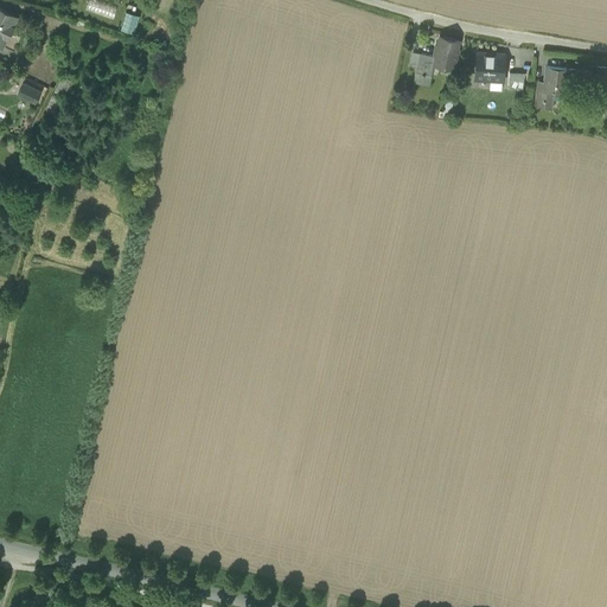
[(87,0),(84,7),(113,18),(117,6),(100,0),(87,0)]
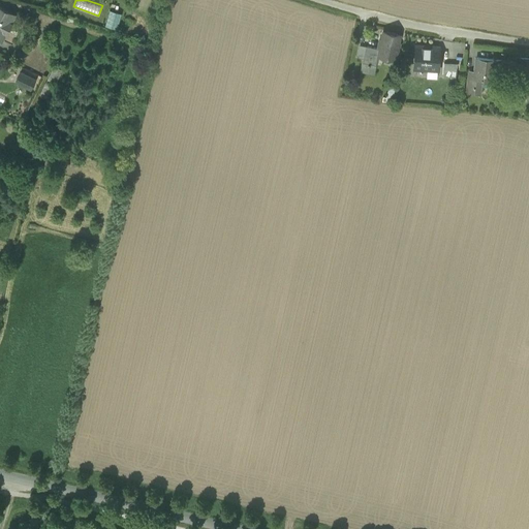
[(0,39),(2,40),(2,39),(0,38),(0,33),(1,30),(6,32),(14,14),(0,7),(0,39)]
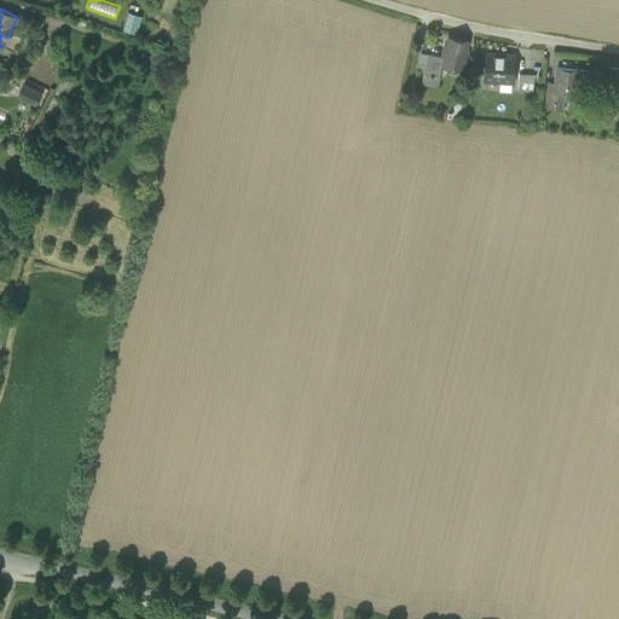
[(121,29),(136,33),(140,15),(127,10),(121,29)]
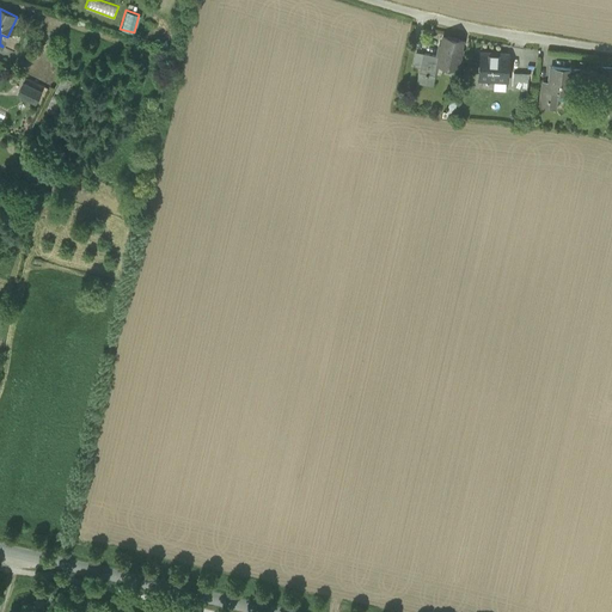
[(438,63),(457,67),(463,41),(442,37),(439,56),(438,63)]
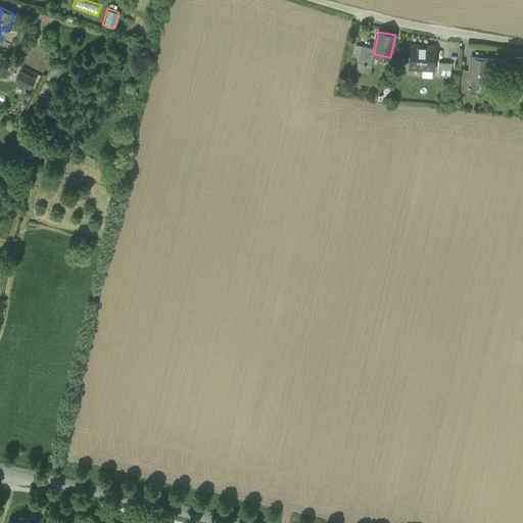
[(351,59),(358,60),(361,46),(354,44),(351,59)]
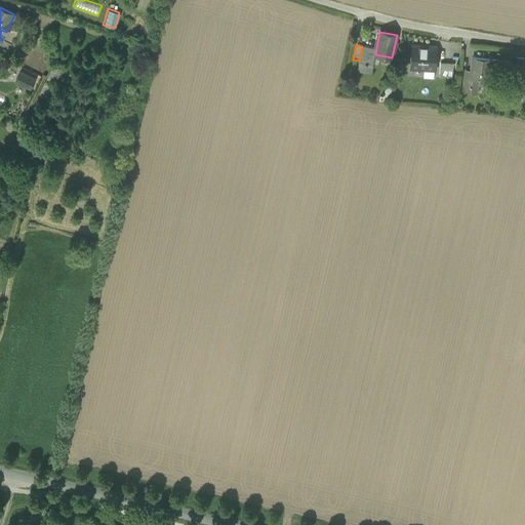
[(410,69),(435,71),(436,46),(412,45),(410,69)]
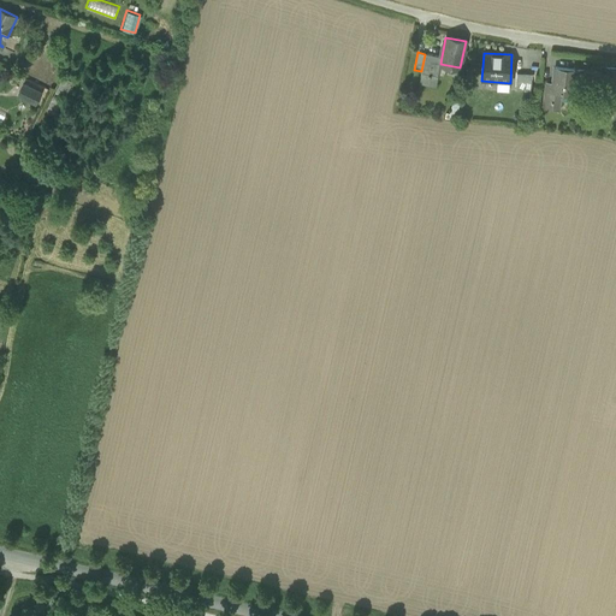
[(442,57),(425,54),(421,71),(419,83),(436,87),(440,64),(442,57)]
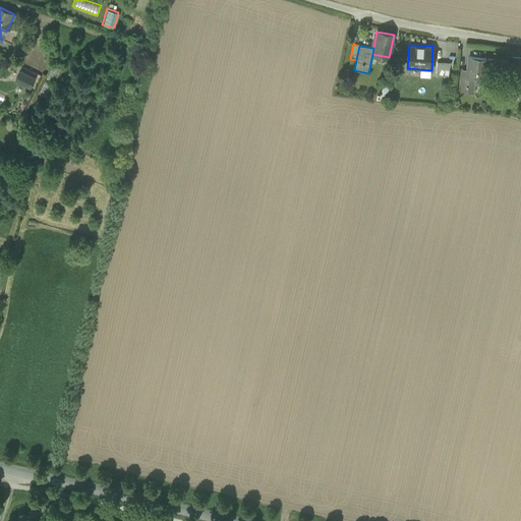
[(520,56),(511,56),(507,91),(515,91),(516,83),(520,83),(520,56)]
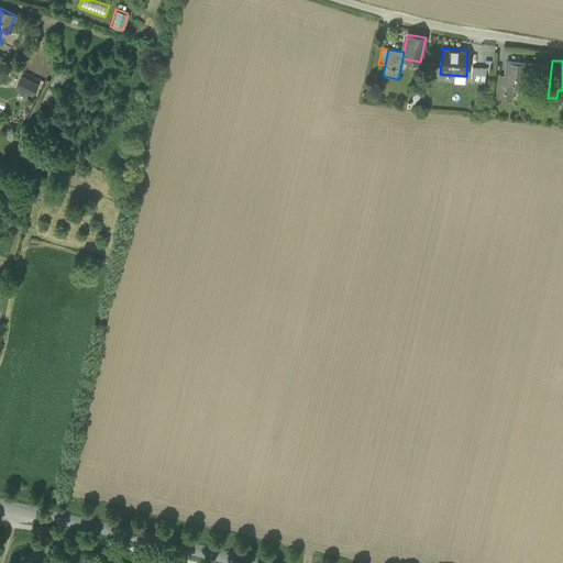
[(512,86),(523,87),(526,64),(507,62),(506,75),(505,85),(512,86)]
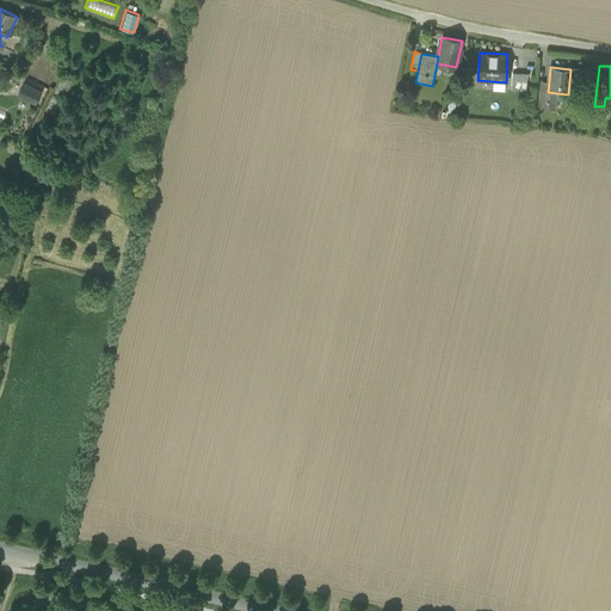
[(512,87),(526,88),(528,73),(512,73),(512,87)]
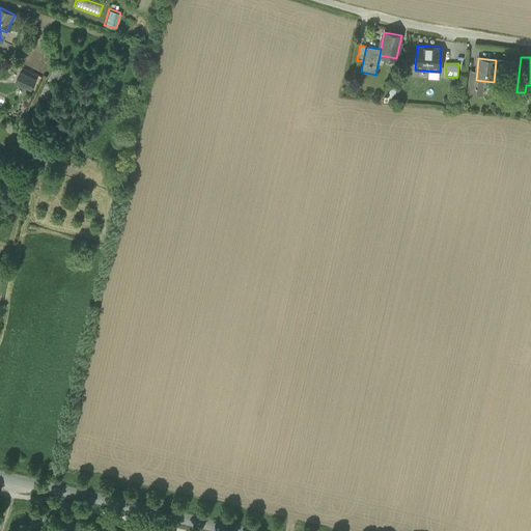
[(63,71),(54,66),(47,80),(57,84),(63,71)]
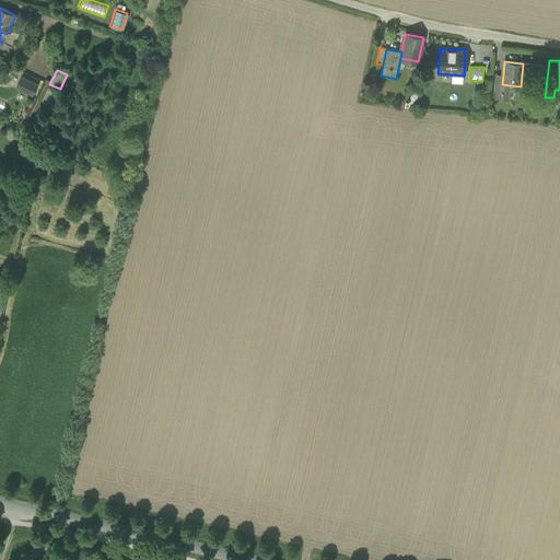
[(493,97),(508,100),(510,85),(502,84),(503,74),(497,74),(493,97)]
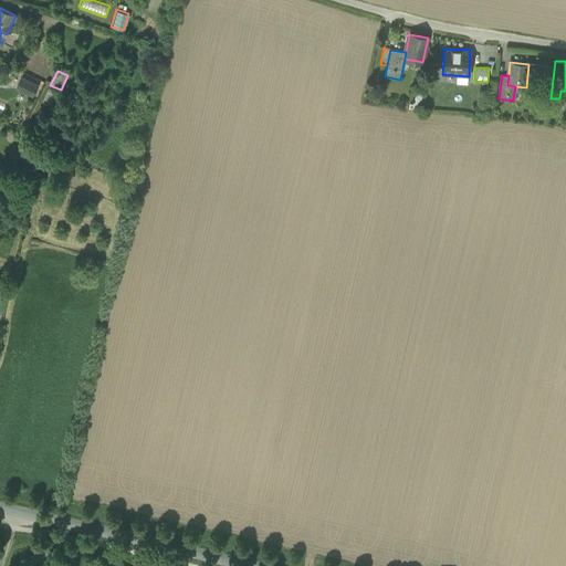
[(17,87),(33,95),(38,86),(22,77),(17,87)]
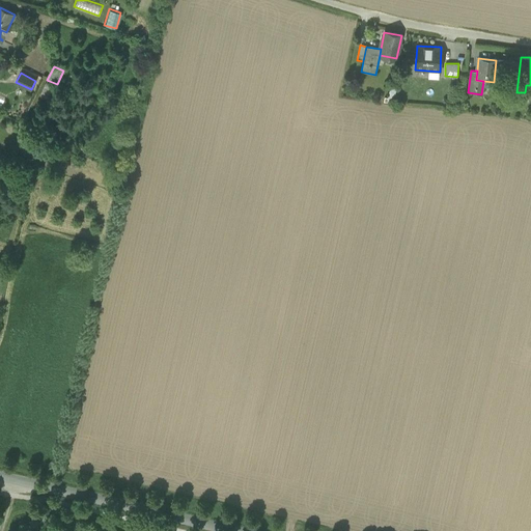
[(56,87),(46,82),(38,96),(49,101),(56,87)]
